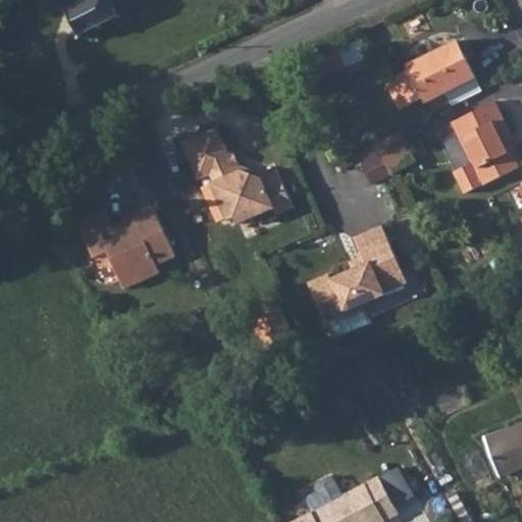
[(111,0),(84,0),(81,2),(69,8),(64,6),(63,8),(68,10),(74,21),(80,34),(79,38),(81,39),(82,34),(99,25),(100,29),(103,28),(101,24),(118,16),(122,17),(123,15),(119,14),(113,2),(111,0)]
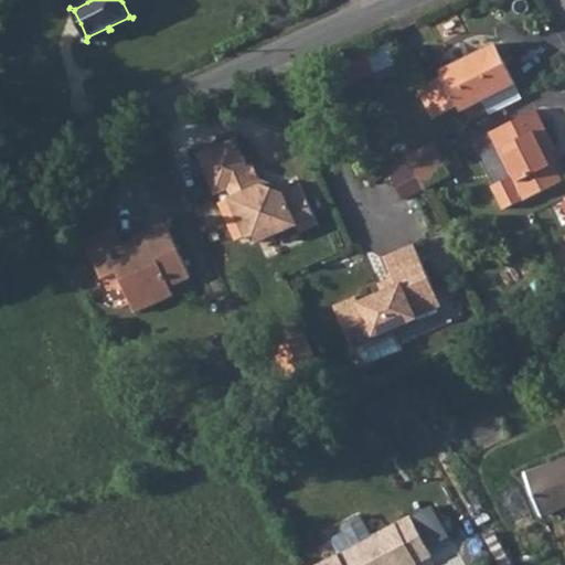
[(514,83),(494,44),(423,80),(435,105),(455,95),(461,109),(514,83)]
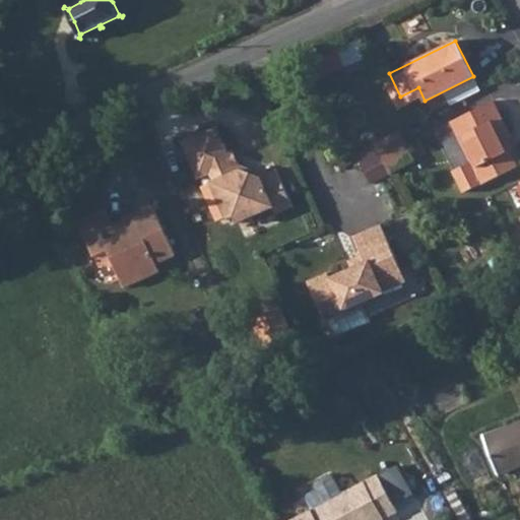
[(505,140),(511,136),(494,101),(451,122),(471,161),(453,171),(463,192),(518,167),(505,140)]
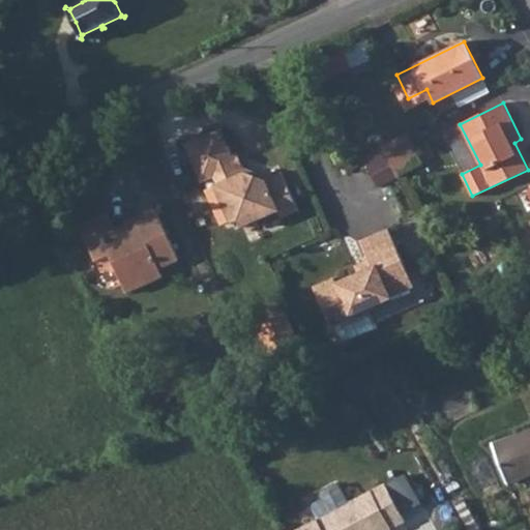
[(282,219),(298,211),(282,174),(265,180),(244,173),(235,154),(231,156),(218,129),(183,146),(201,184),(213,178),(217,186),(214,187),(232,225),(239,222),(242,229),(277,212),(282,219)]
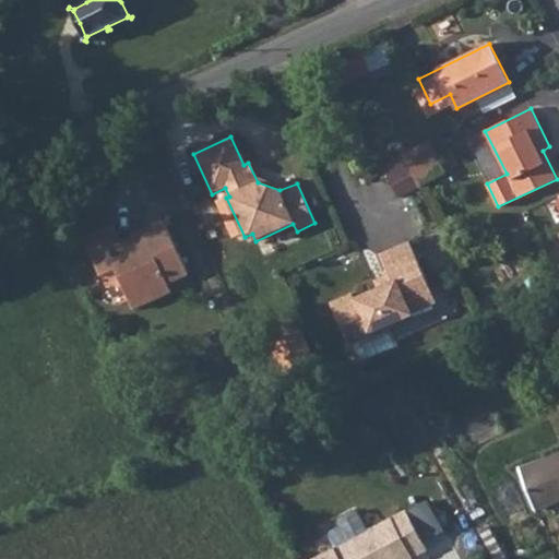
[(445,174),(429,141),(403,154),(419,186),(445,174)]
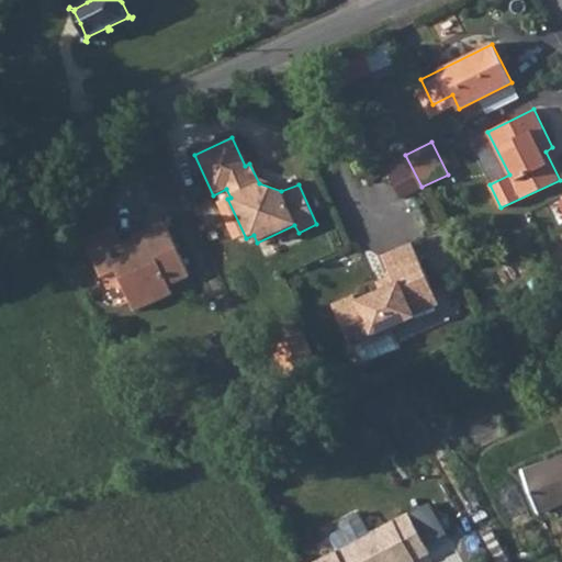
[(169,284),(189,276),(166,221),(134,235),(136,239),(124,246),(114,225),(85,238),(101,277),(115,270),(133,311),(172,293),(169,284)]
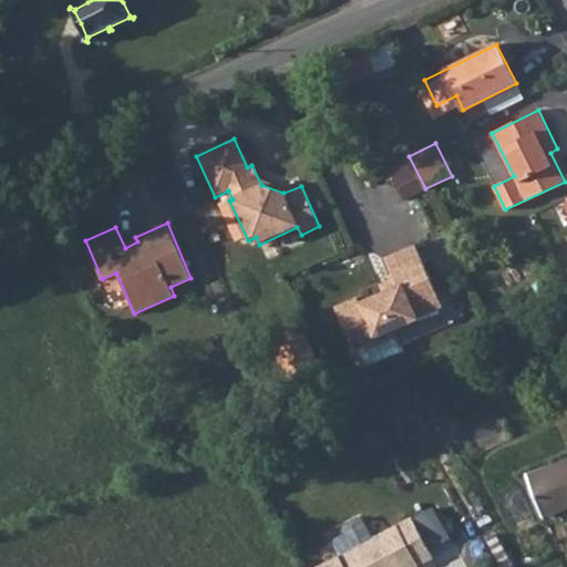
[(358,298),(337,308),(354,348),(375,339),(375,340),(421,319),(420,318),(444,307),(415,245),(385,258),(394,278),(398,286),(360,303),(358,298)]
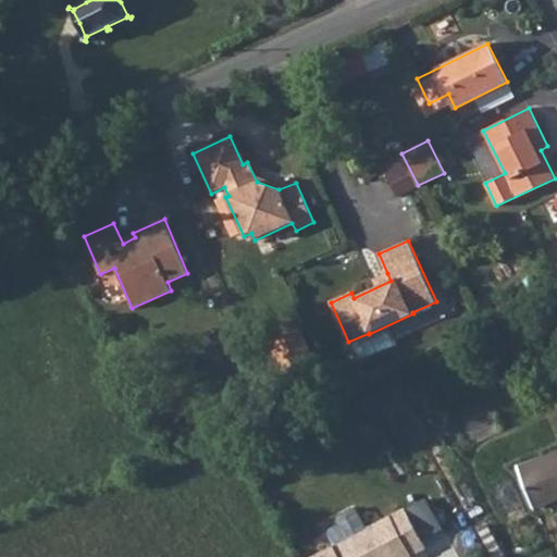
[(391,281),(387,273),(374,280),(378,287),(391,281)]
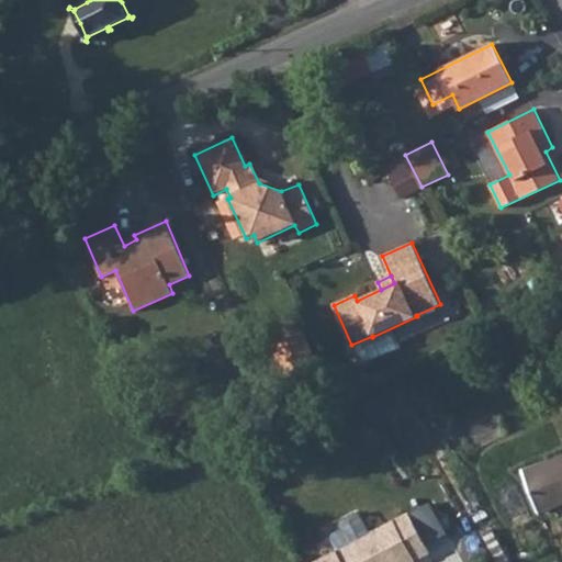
[(561,457),(524,471),(538,509),(561,501),(561,457)]
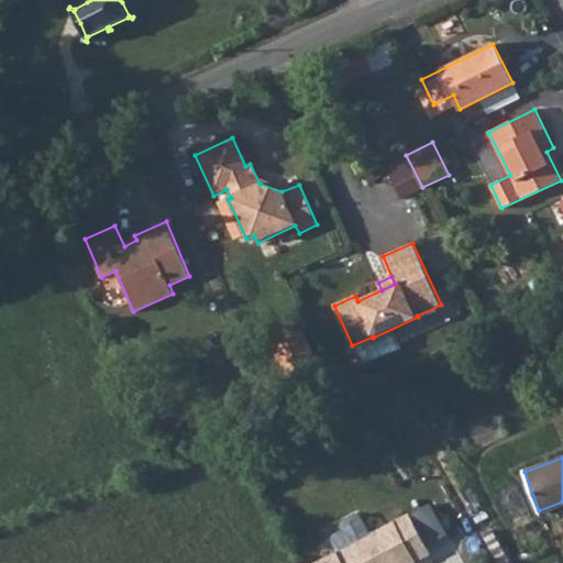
[(412,562),(430,554),(409,514),(370,534),(335,552),(315,562),(412,562)]
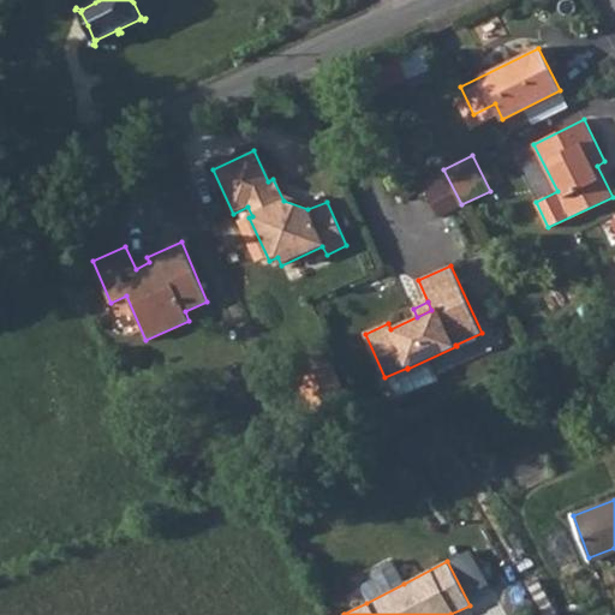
[(366,603),(404,584),(393,563),(388,562),(371,571),(370,575),(372,579),(360,586),(359,591),(366,603)]
